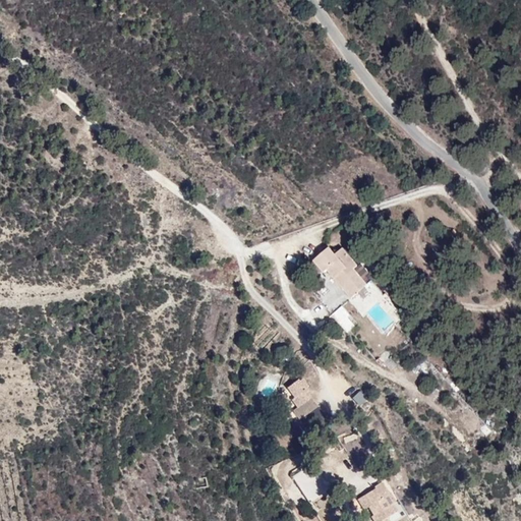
[(333,243),(299,261),(339,304),(369,280),(333,243)]
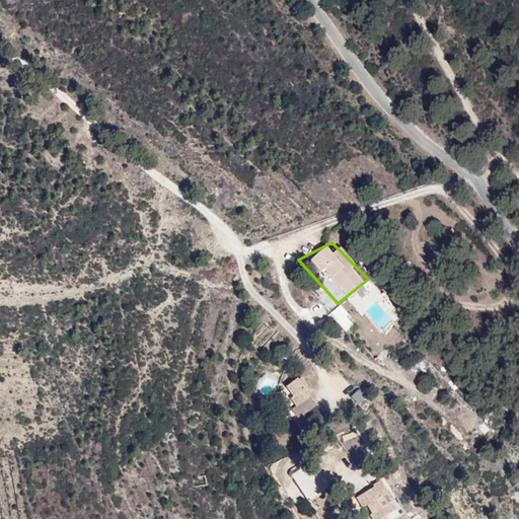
[(345,331),(356,320),(340,303),(328,314),(345,331)]
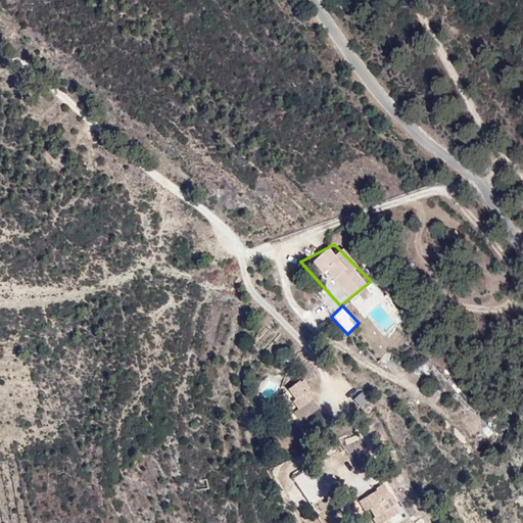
[(299,422),(320,408),(300,379),(285,390),(298,409),(292,413),(299,422)]
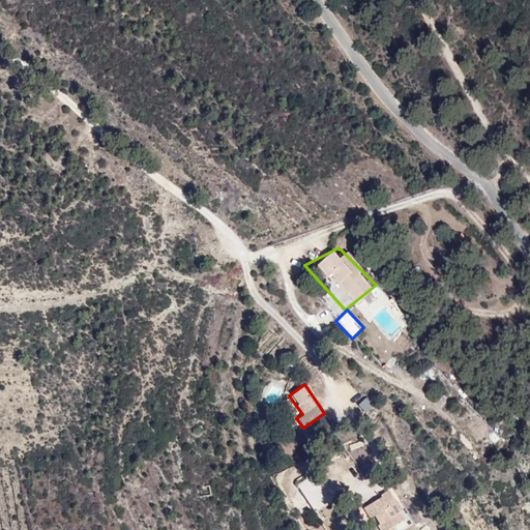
[(363,414),(373,408),(364,398),(356,405),(363,414)]
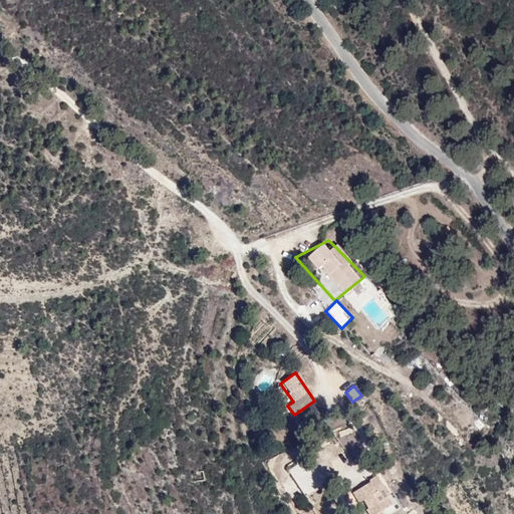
[(303,497),(323,486),(308,458),(287,469),(303,497)]
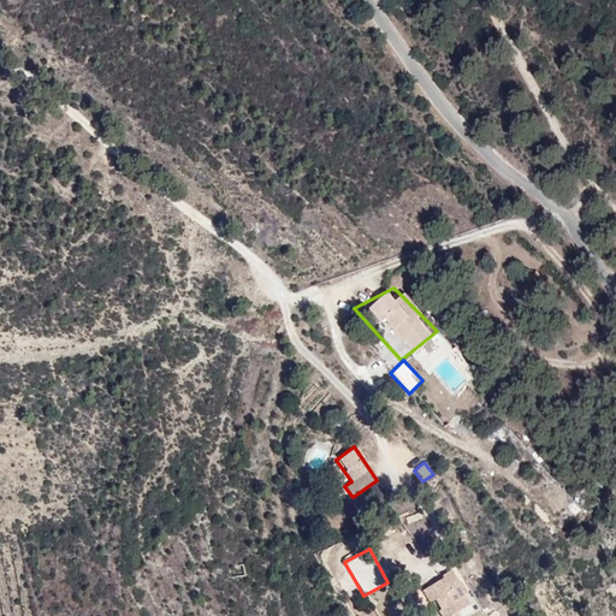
[(455,569),(419,588),(427,604),(433,600),(440,615),(448,615),(473,603),(455,569)]
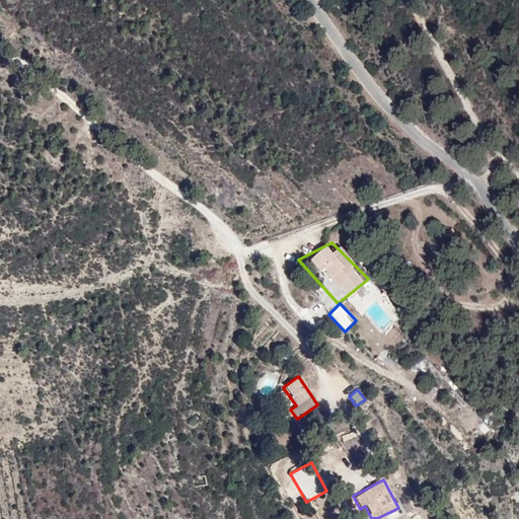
All buildings are outlined.
